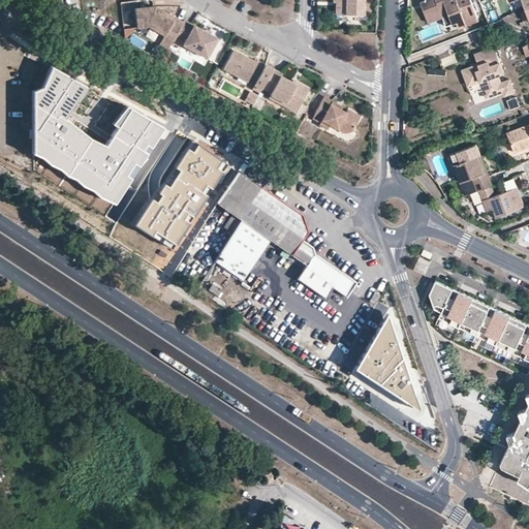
[(332,0),(333,1),(335,1),(339,1),(339,12),(362,13),(362,0),(332,0)]
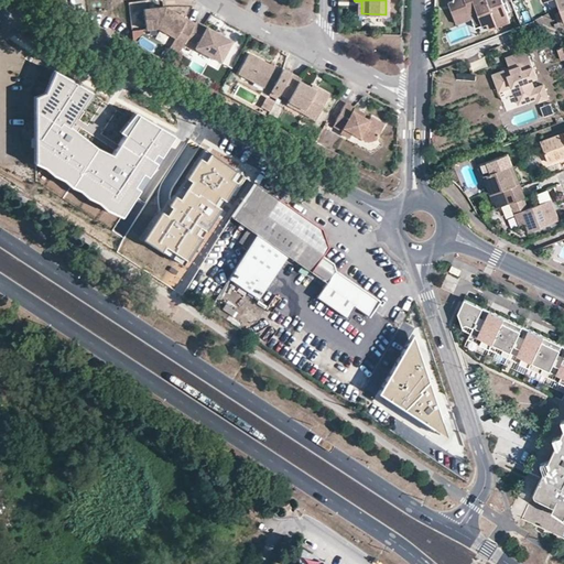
[(510,21),(501,0),(449,0),(447,1),(453,15),(468,9),(469,12),(477,10),(483,24),(487,22),(489,29),(510,21)]
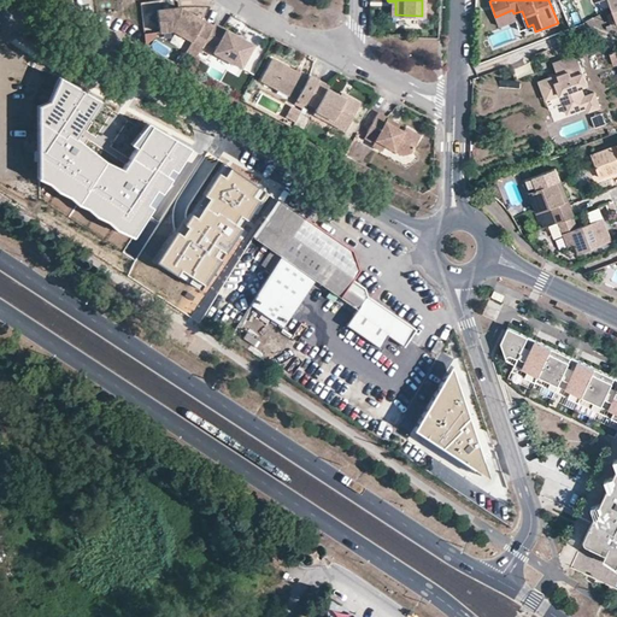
[(212,24),(178,6),(156,10),(159,31),(171,30),(192,40),(188,45),(199,50),(204,42),(212,24)]
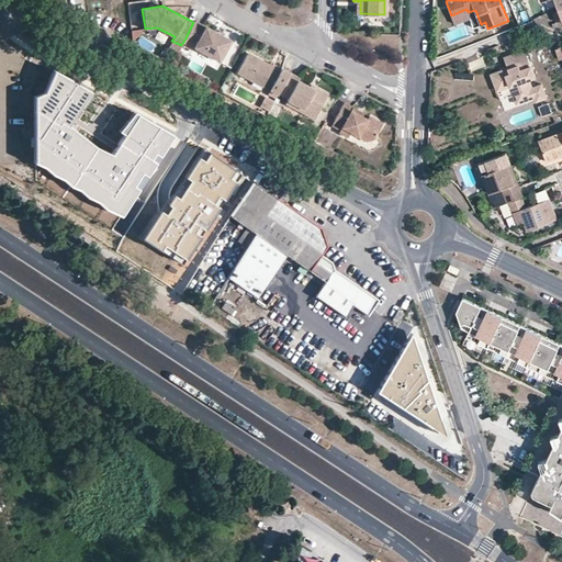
[(470,17),(468,12),(467,9),(451,15),(454,23),(470,17)]
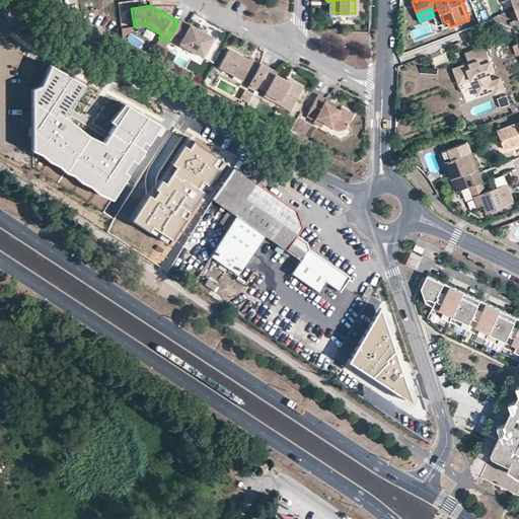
[(444,22),(439,9),(432,11),(434,15),(437,24),(444,22)]
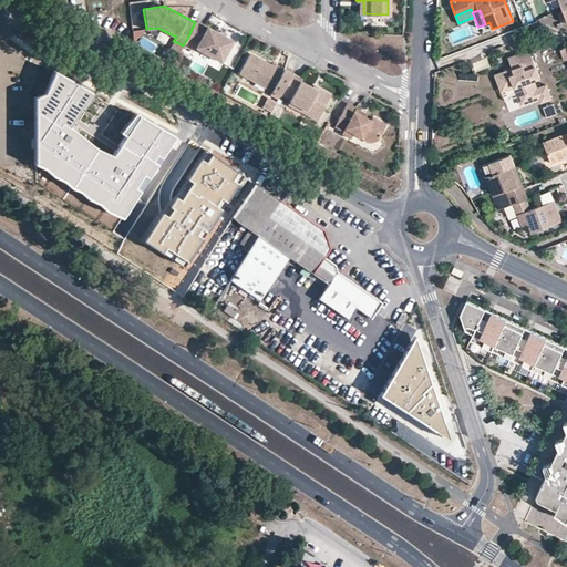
[(195,22),(187,39),(197,44),(196,48),(223,62),(234,40),(220,32),(219,35),(216,33),(217,31),(197,20),(195,22)]
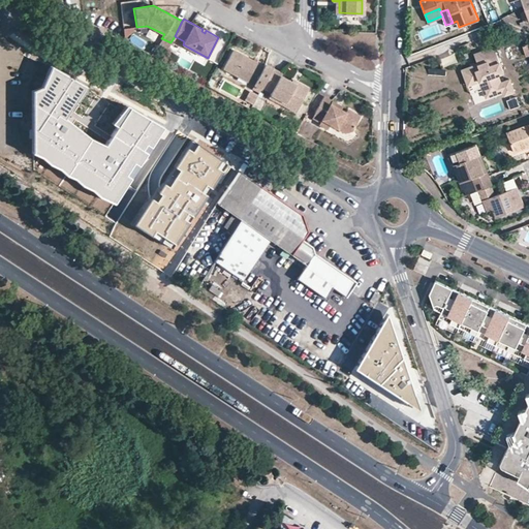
[(170,42),(161,38),(159,42),(168,48),(170,42)]
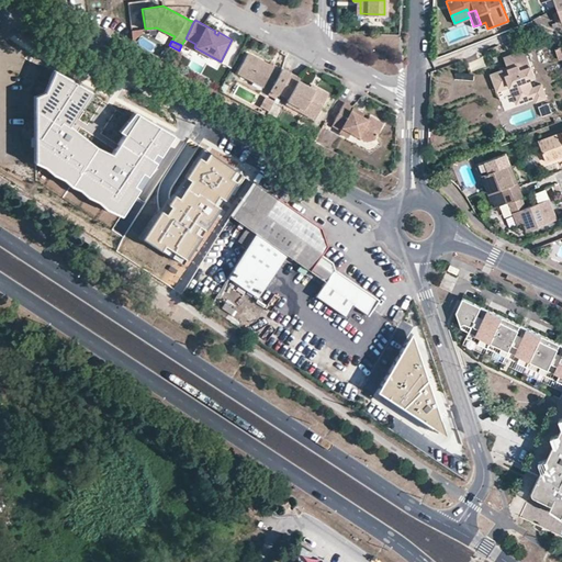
[(528,78),(535,76),(525,48),(503,56),(503,57),(506,67),(507,70),(499,74),(498,70),(490,72),(496,90),(509,85),(513,94),(521,91),(531,88),(534,96),(535,98),(536,100),(546,97),(540,83),(531,87),(528,78)]
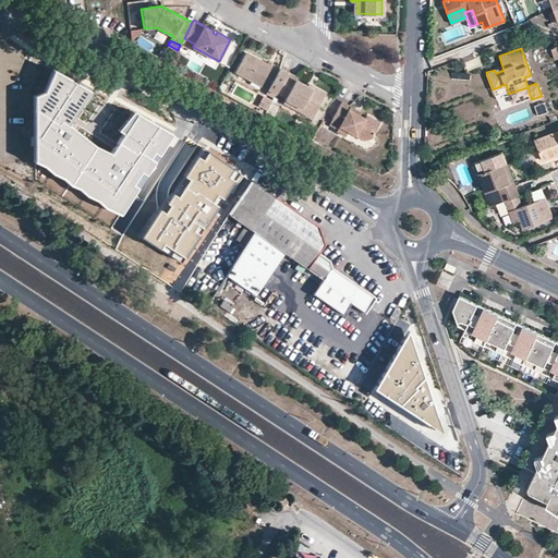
[(269,86),(277,91),(288,71),(279,67),(278,70),(271,67),(267,63),(247,52),(237,72),(267,88),(269,86)]
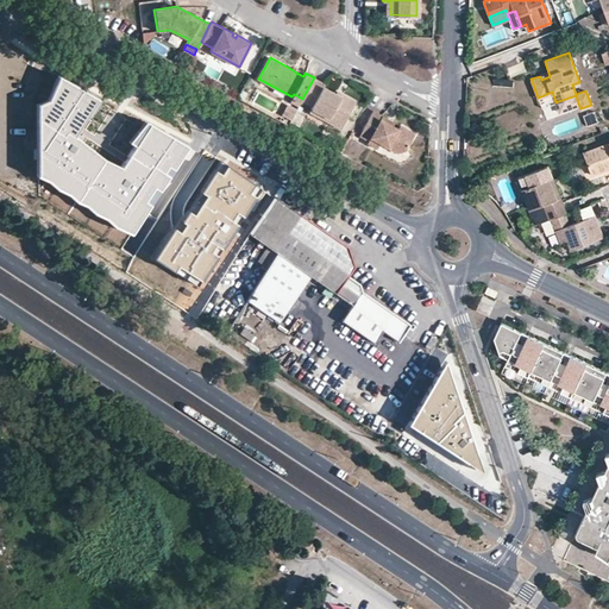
[(98,100),(58,76),(48,101),(38,105),(38,177),(129,234),(188,146),(145,123),(129,142),(135,146),(120,167),(104,158),(73,135),(98,100)]
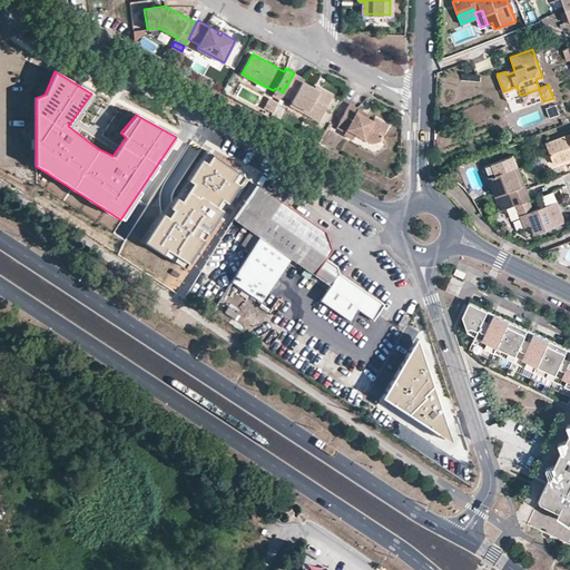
[(283,92),(282,94),(292,99),(291,100),(307,110),(305,114),(318,121),(333,95),(320,88),(318,90),(314,88),(313,88),(302,81),(304,78),(294,72),(283,92)]
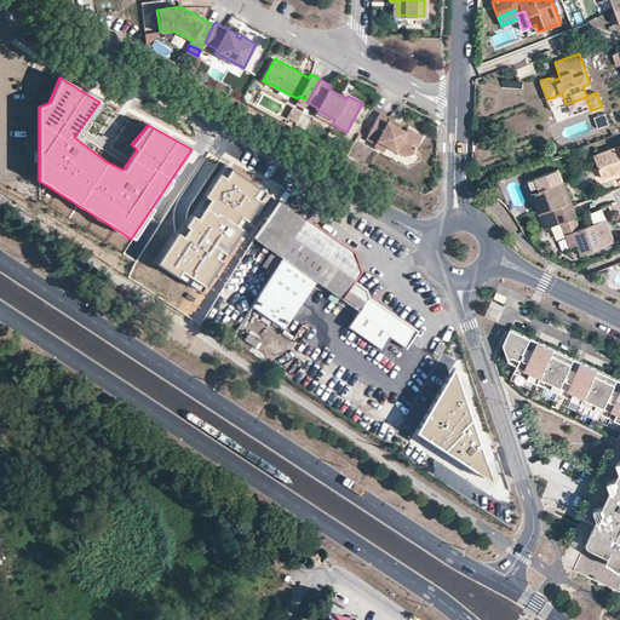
[(589,105),(586,97),(575,101),(578,110),(589,105)]
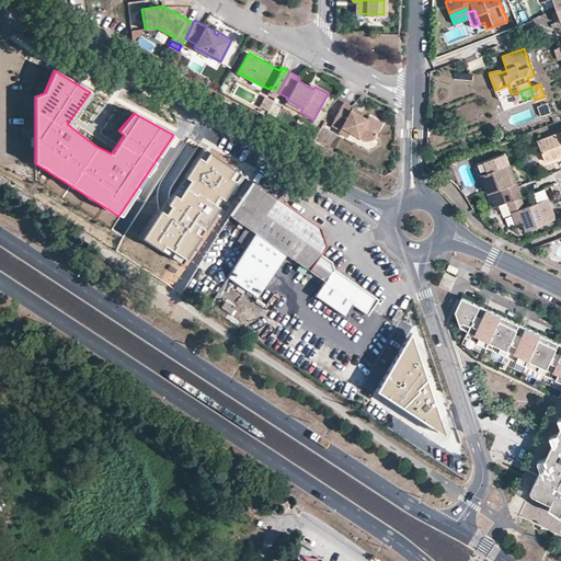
[(9,109),(12,93),(7,92),(3,107),(9,109)]
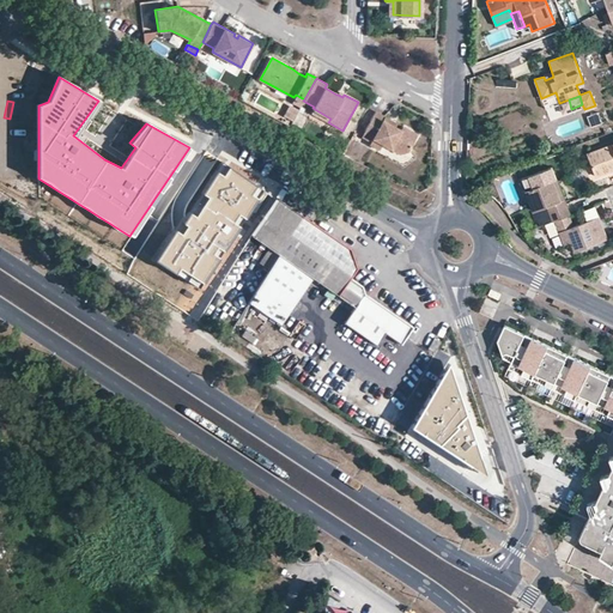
[(302,126),(308,113),(289,104),(283,117),(302,126)]
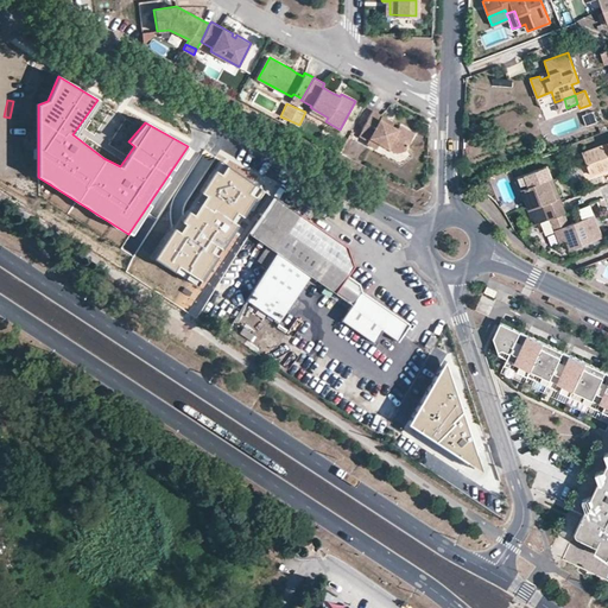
[(308,112),(325,121),(328,118),(310,107),(308,112)]
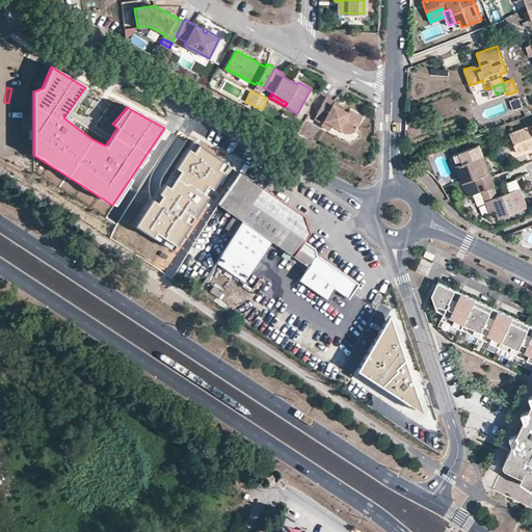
[(335,101),(326,97),(315,116),(322,122),(321,124),(330,129),(333,125),(348,133),(354,132),(363,116),(349,110),(348,113),(343,109),(342,109),(333,104),(335,101)]
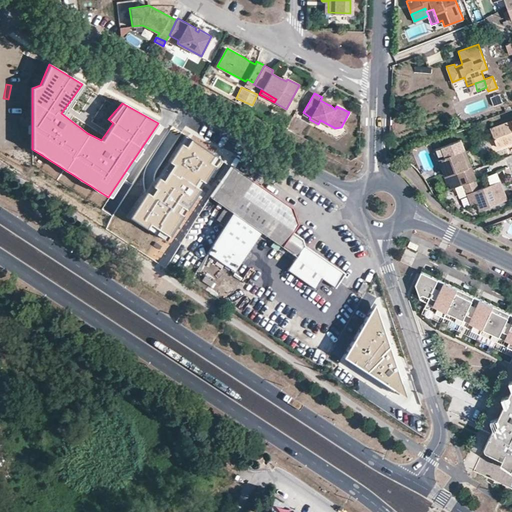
[(502,103),(499,94),(490,97),(493,107),(502,103)]
